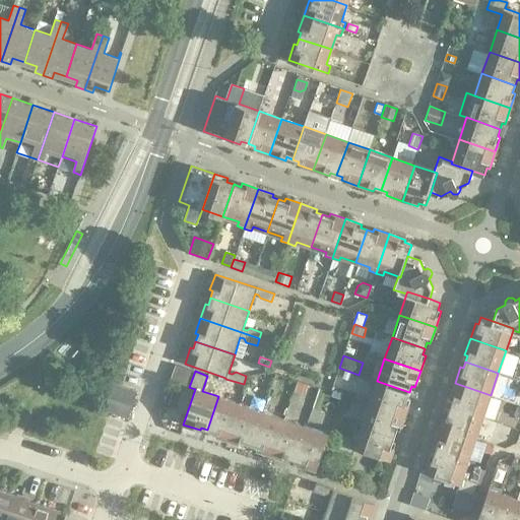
[(345,372),(342,379),(349,381),(351,374),(345,372)]
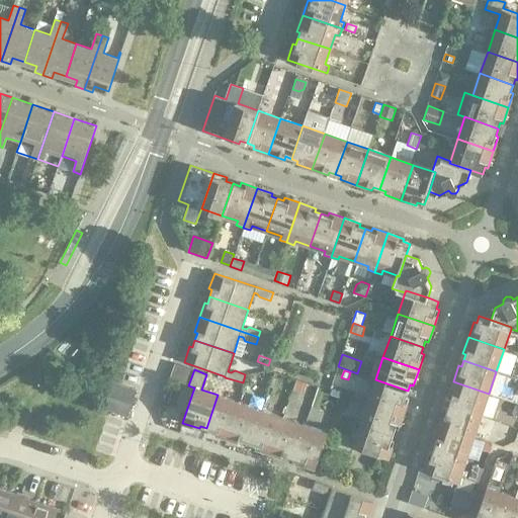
[(296,379),(293,391),(304,394),(307,383),(296,379)]
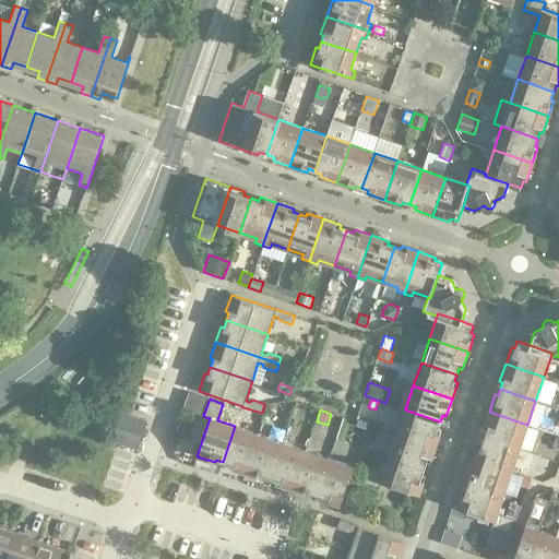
[(440,421),(405,409),(397,433),(436,447),(441,429),(438,428),(440,421)]
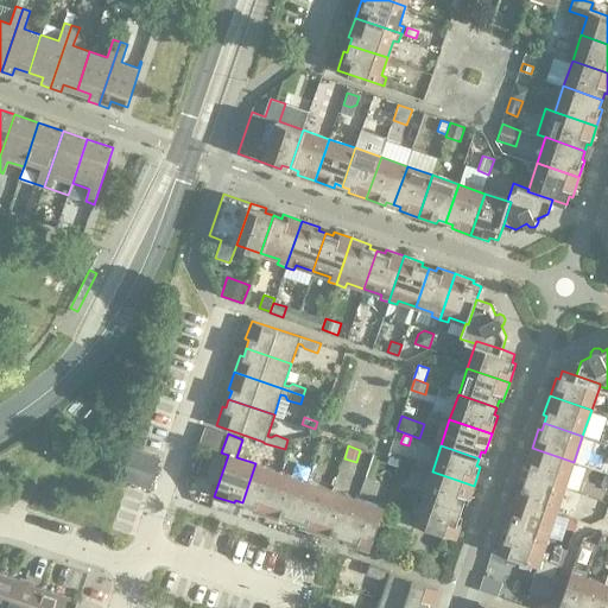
[(160,457),(133,448),(127,463),(156,473),(160,457)]
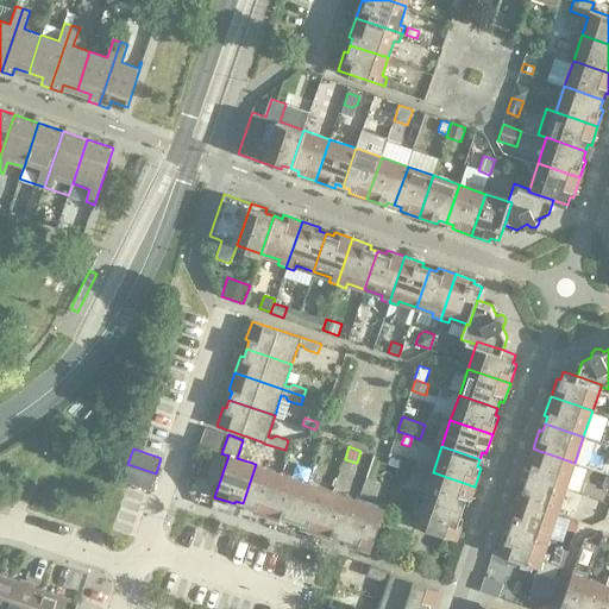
[(575,463),(533,449),(527,468),(531,468),(528,475),(565,488),(575,463)]
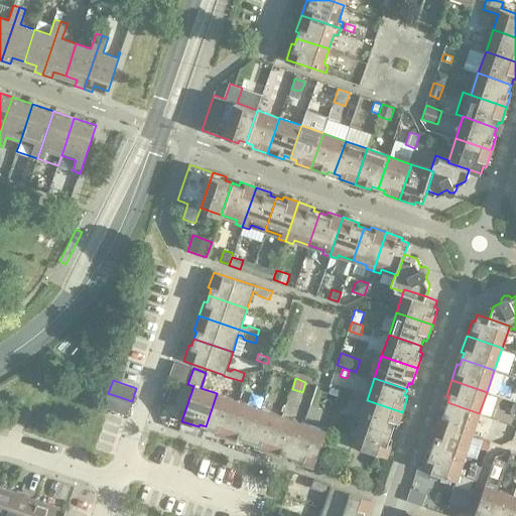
[(132,401),(108,393),(103,406),(127,415),(132,401)]
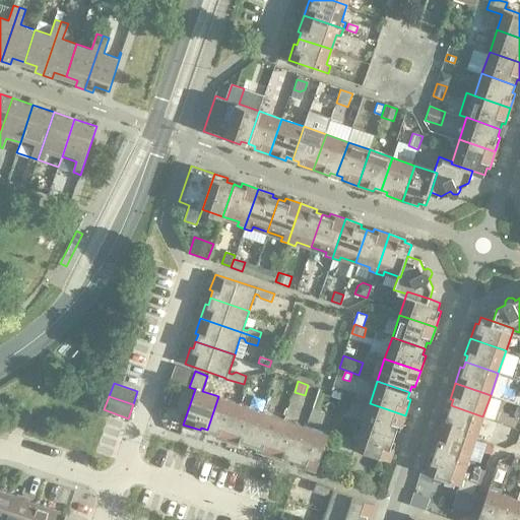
[(241,404),(218,396),(207,430),(213,432),(212,435),(229,440),(241,404)]
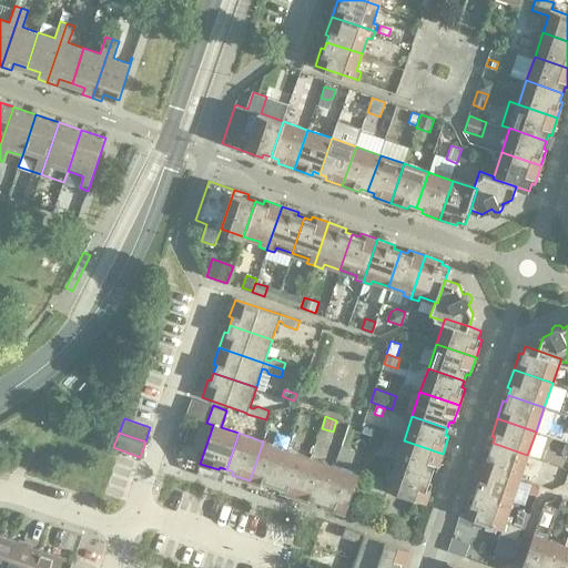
[(443,454),(404,440),(395,464),(432,476),(434,469),(437,472),(443,454)]
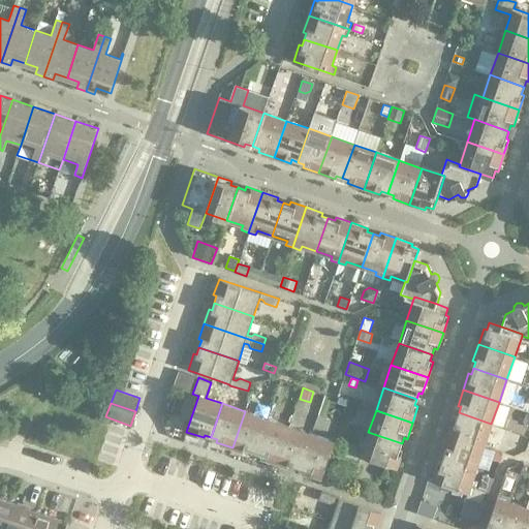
[(267,418),(245,411),(232,447),(248,453),(249,449),(255,453),(267,418)]
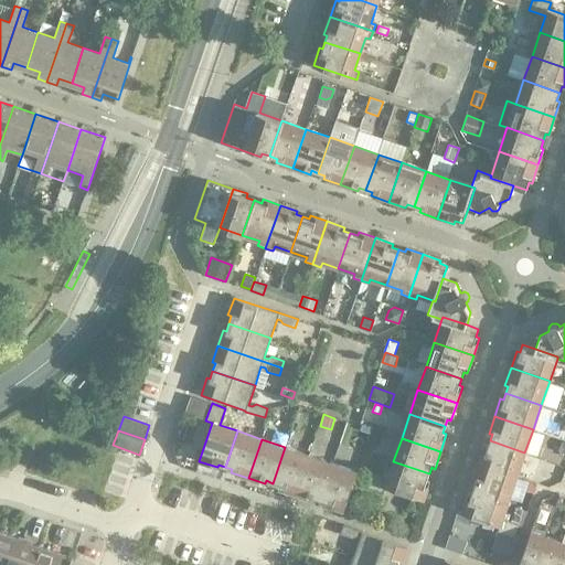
[(524,452),(490,440),(487,447),(484,446),(479,464),(516,477),(524,452)]
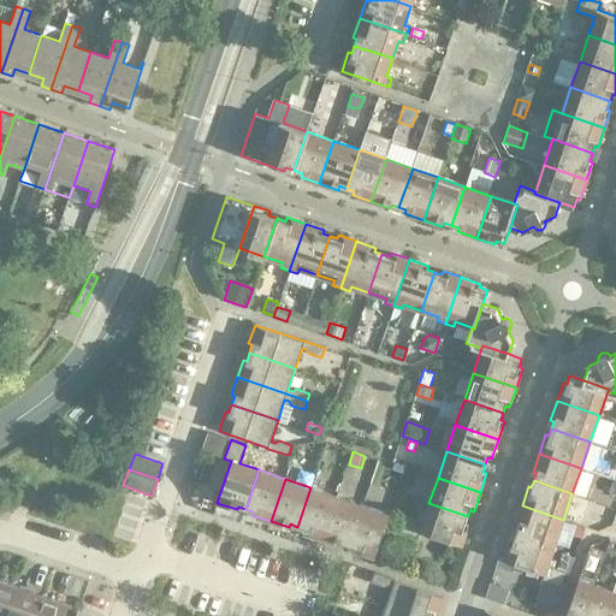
[(337,497),(311,487),(297,527),(304,529),(303,532),(323,539),(337,497)]
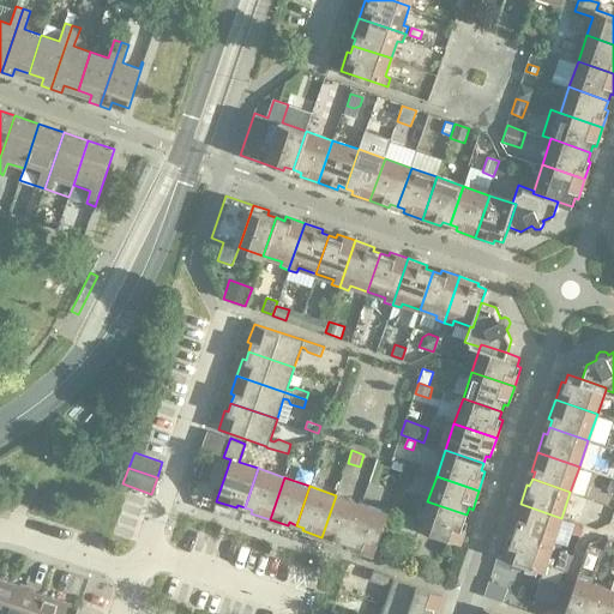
[(361,504),(336,495),(321,537),(339,543),(341,540),(348,542),(361,504)]
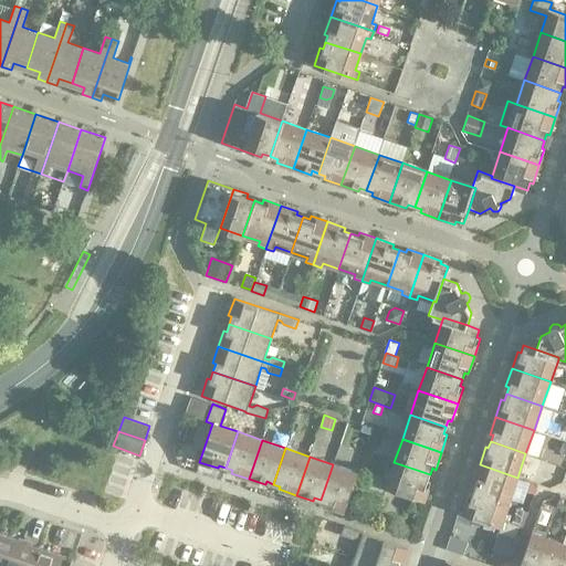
[(430,474),(394,462),(388,480),(371,474),(366,488),(384,493),(386,488),(425,501),(430,482),(428,481),(430,474)]
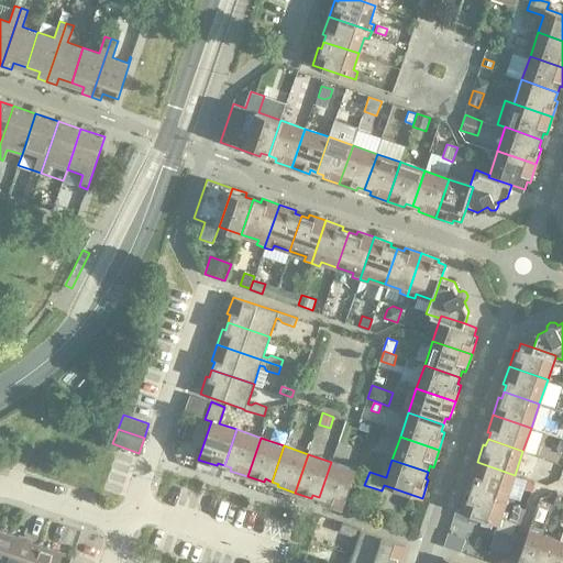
[(356,471),(331,462),(319,497),(326,500),(324,503),(342,509),(356,471)]
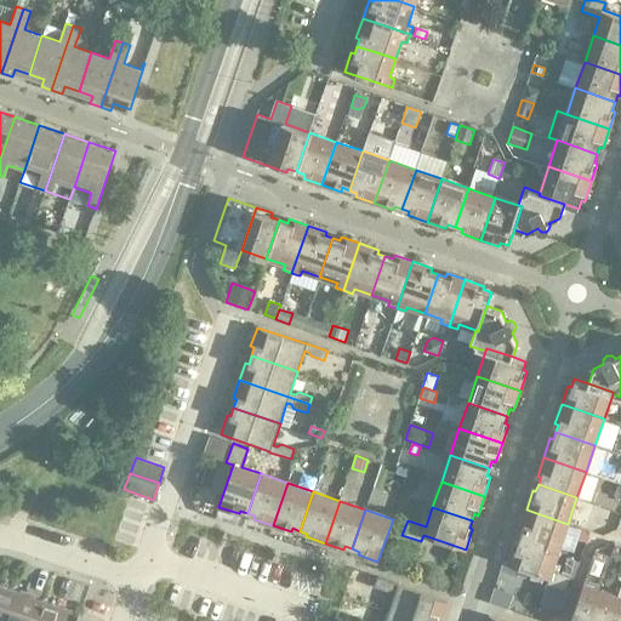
[(568,524),(527,510),(519,528),(523,529),(520,537),(559,550),(568,524)]
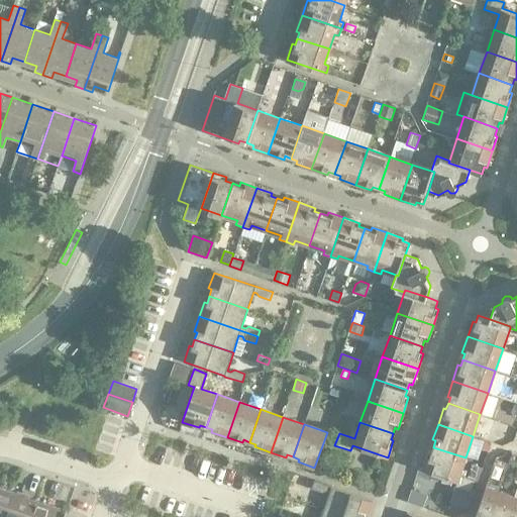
[(466,457),(433,447),(431,453),(428,452),(422,469),(457,481),(454,487),(471,492),(475,480),(459,475),(466,457)]
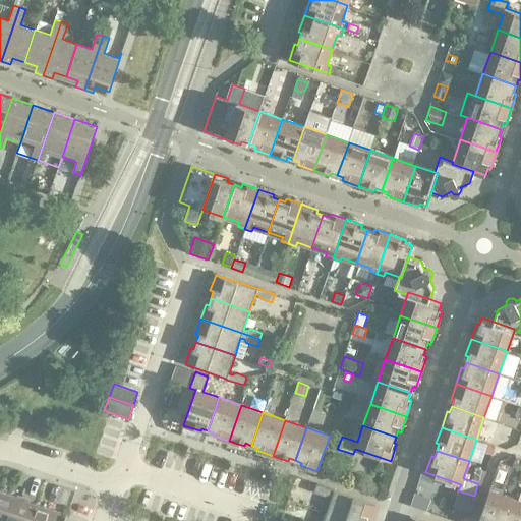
[(520,458),(516,456),(512,466),(520,469),(520,458)]
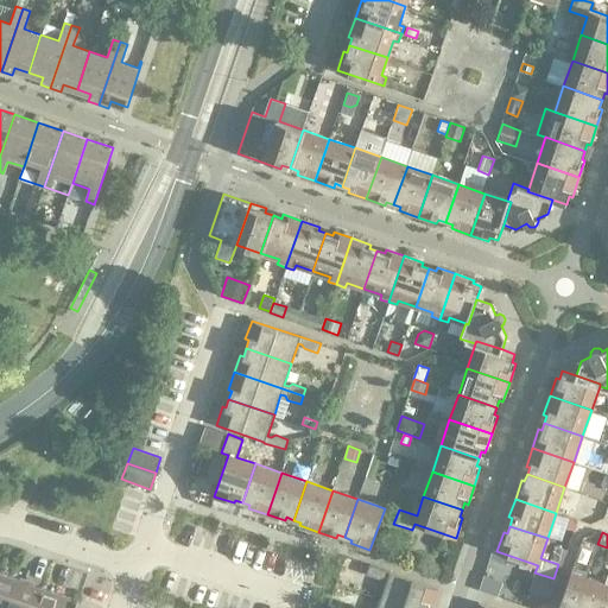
[(567,549),(553,545),(549,561),(562,564),(567,549)]
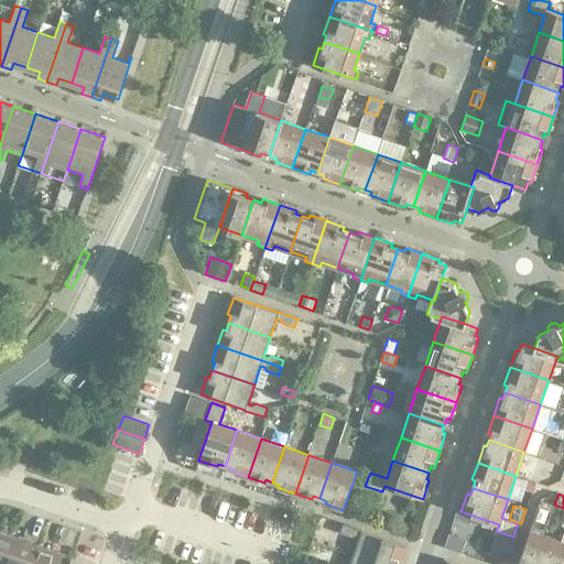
[(361,531),(343,524),(339,533),(350,537),(356,535),(359,537),(353,556),(375,563),(396,563),(397,563),(400,563),(405,548),(361,532),(361,531)]
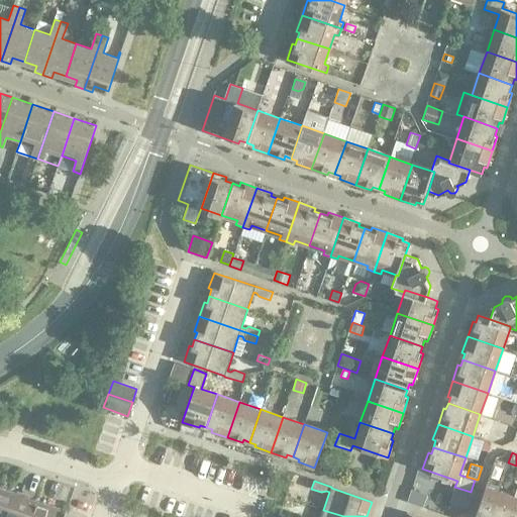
[(500,516),(508,494),(486,486),(475,516),(500,516)]
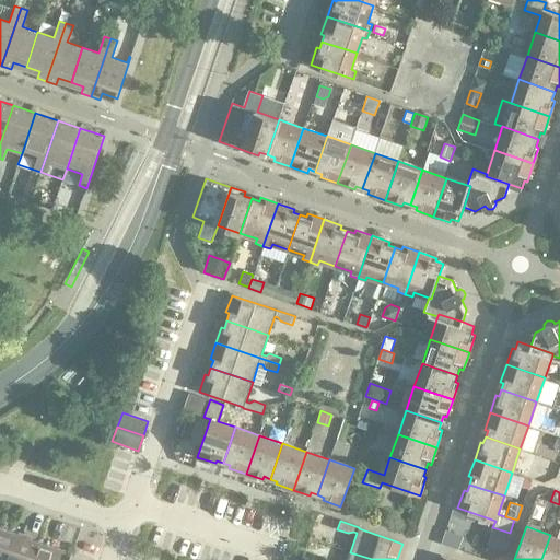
[(0,559),(6,559),(15,534),(0,527),(0,559)]
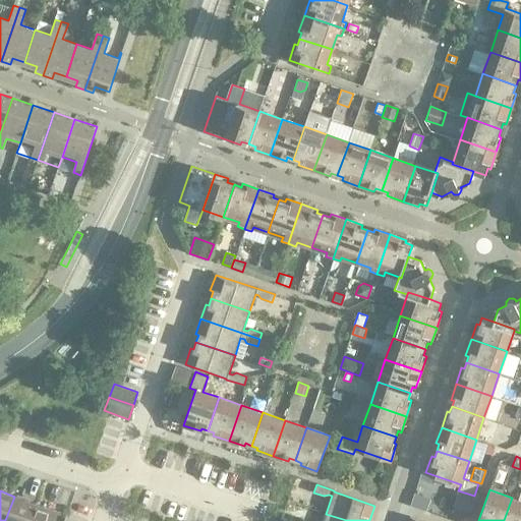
[(458,490),(454,504),(472,510),(476,497),(474,496),(458,490)]
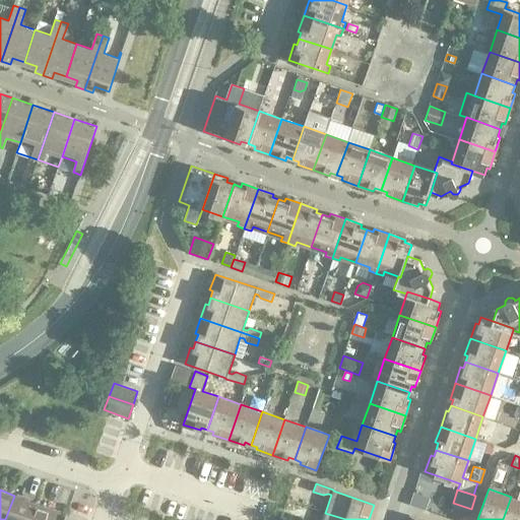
[(29,519),(37,503),(14,496),(5,519),(29,519)]
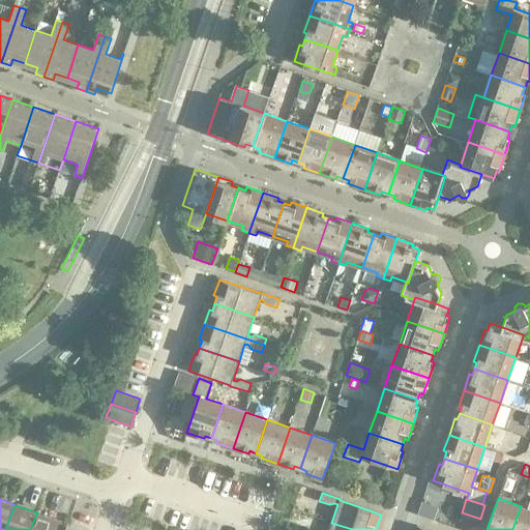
[(529,529),(529,508),(521,506),(512,529),(529,529)]
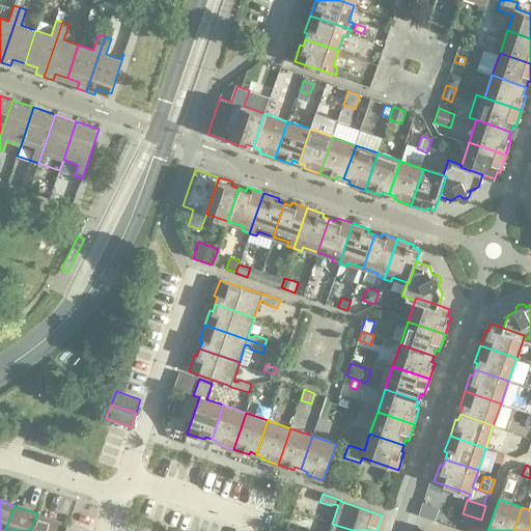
[(56,530),(60,522),(37,513),(30,530),(56,530)]
